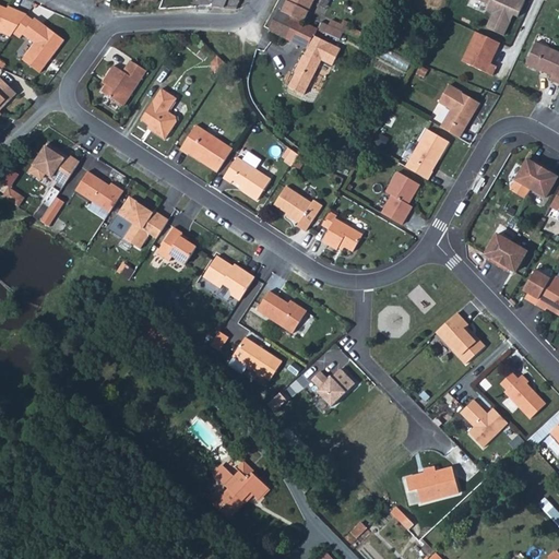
[(285,0),(282,7),(304,18),(311,0),(285,0)]
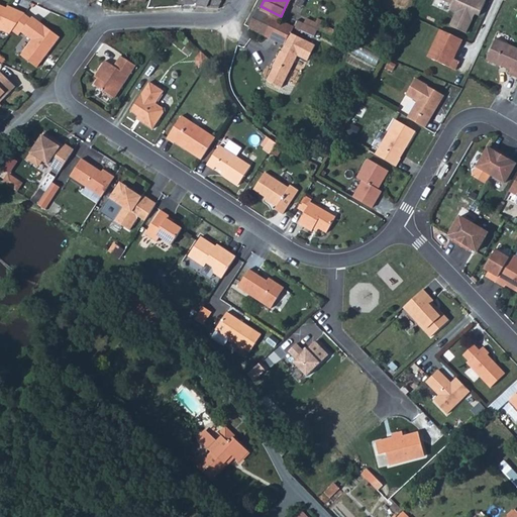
[(451,0),(453,1),(451,6),(456,9),(451,21),(468,28),(477,10),(480,11),(485,0),(451,0)]
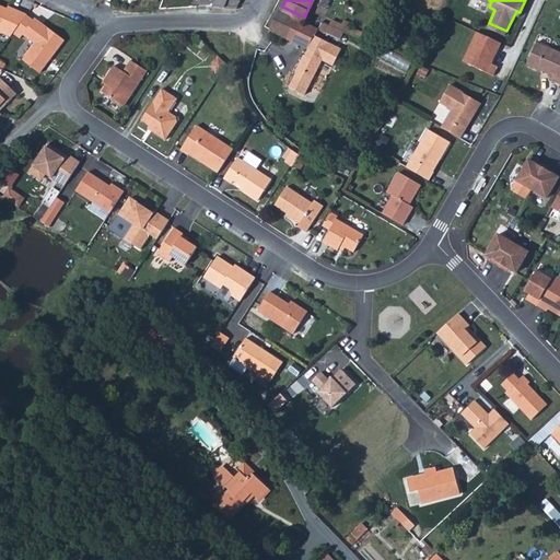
[(26,22),(32,14),(19,9),(18,11),(2,4),(0,2),(0,30),(15,36),(26,22)]
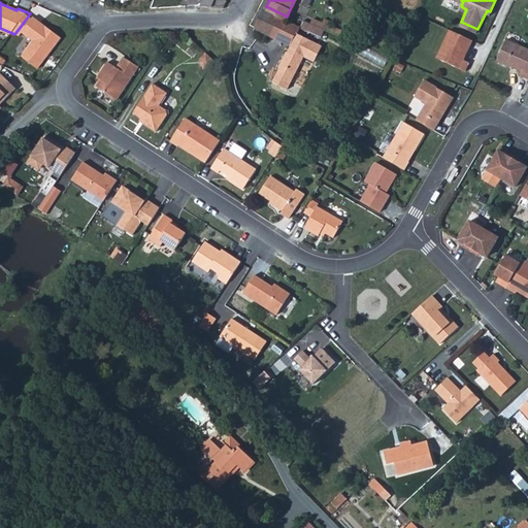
[(266,6),(264,6),(255,25),(281,38),(290,19),(287,17),(266,6)]
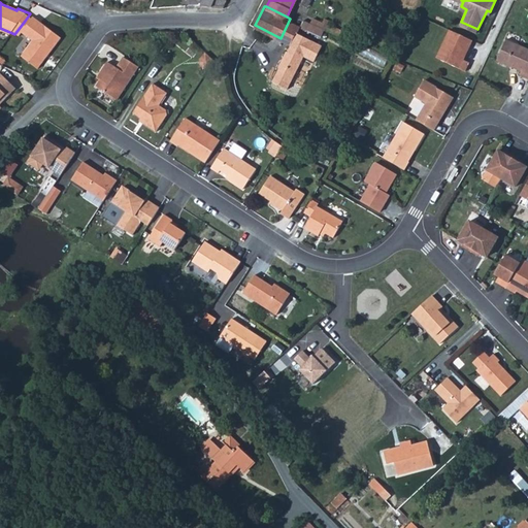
[(65,38),(37,17),(26,32),(37,41),(25,56),(41,68),(53,53),(65,38)]
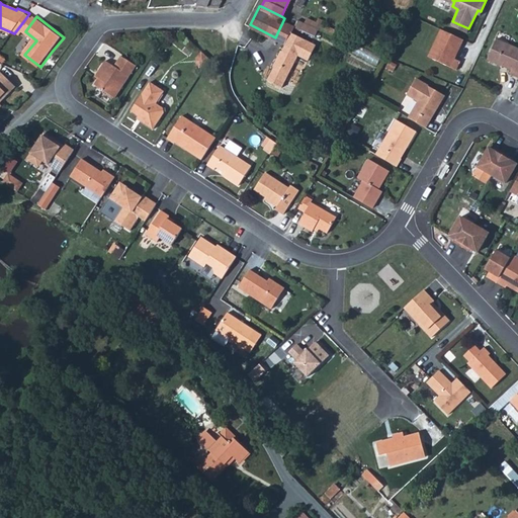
[(294,23),(293,23),(284,18),(275,37),(284,41),(281,47),(280,48),(272,64),(273,64),(266,76),(281,84),(292,62),(297,53),(308,58),(316,42),(291,29),(294,23)]
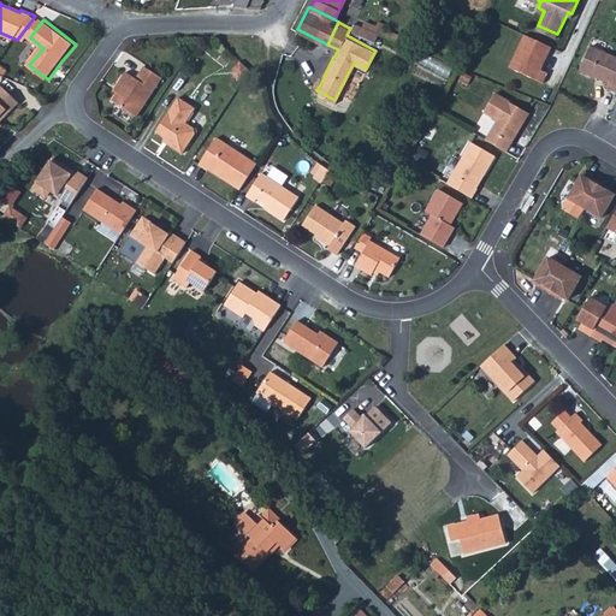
[(527,35),(511,70),(546,84),(551,73),(546,71),(556,48),(527,35)]
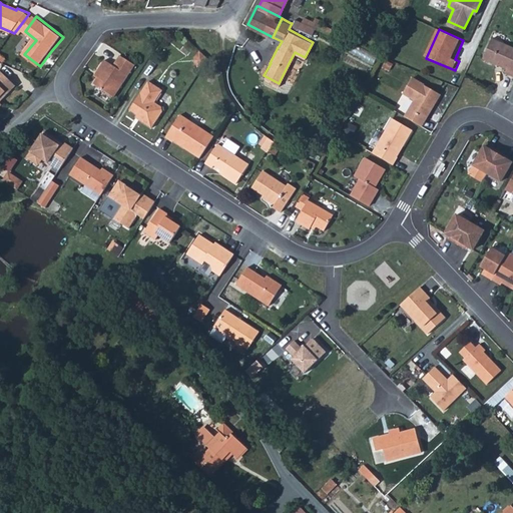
[(512,44),(492,35),(483,55),(507,66),(505,70),(510,72),(512,73),(512,44)]
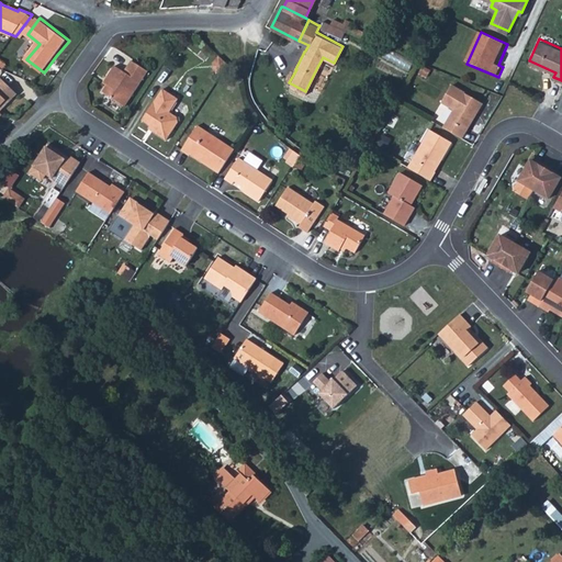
[(103,93),(126,108),(148,71),(133,62),(125,72),(115,67),(111,74),(107,81),(110,83),(103,93)]
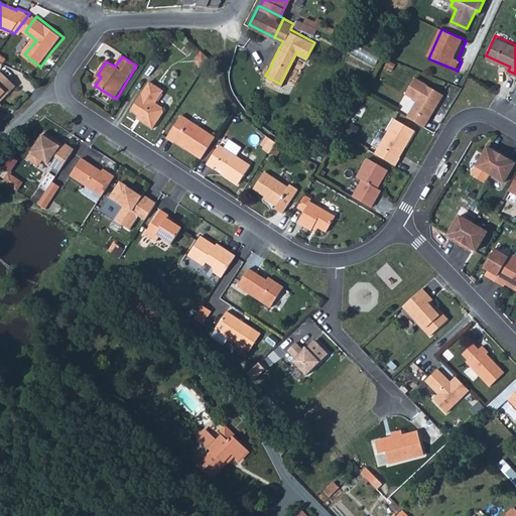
[(0,105),(9,96),(18,86),(3,71),(0,74),(0,105)]
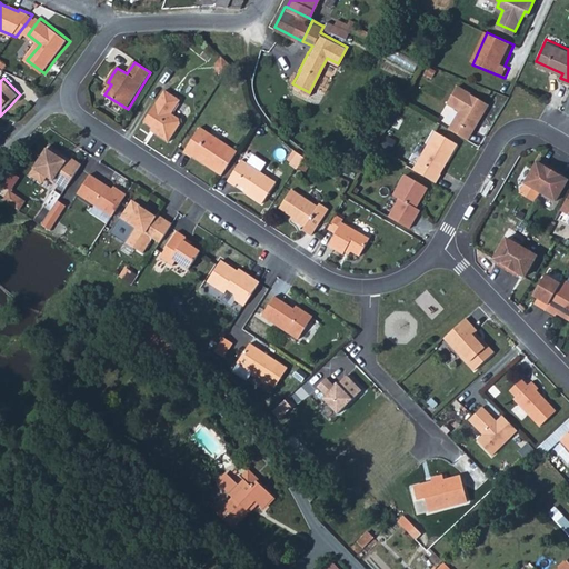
[(460,108),(449,126),(468,137),(479,119),(489,101),(457,82),(447,100),(460,108)]
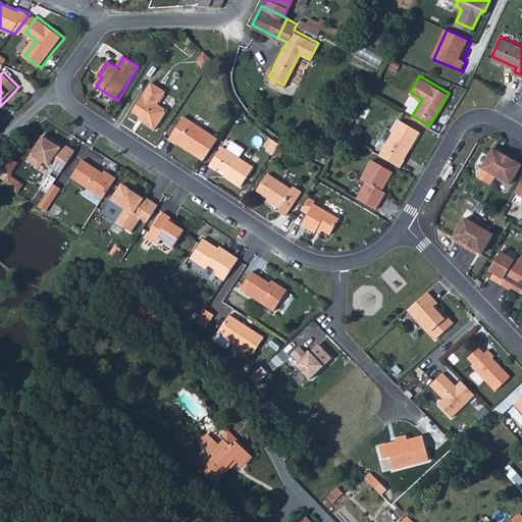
[(152,83),(133,112),(144,119),(143,122),(149,126),(156,131),(166,113),(165,109),(158,104),(166,92),(152,83)]
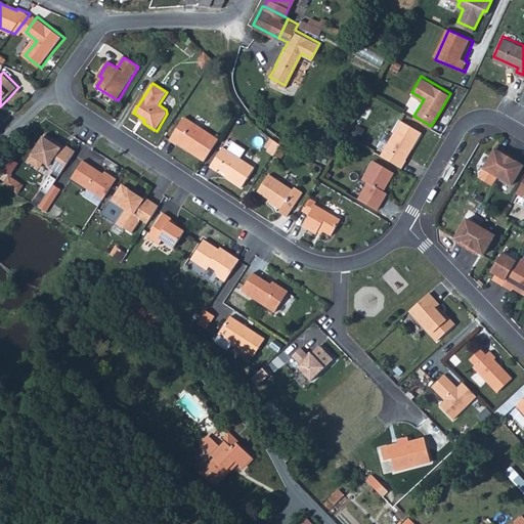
[(185,117),(170,140),(178,145),(180,142),(190,149),(189,151),(205,161),(219,139),(203,128),(185,117)]
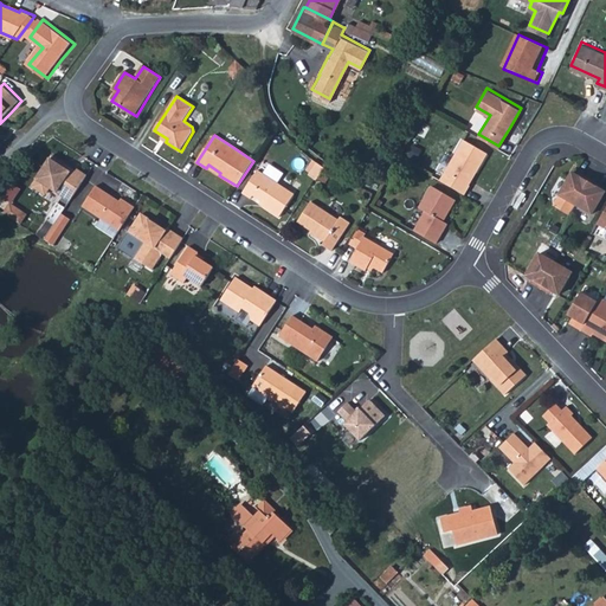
[(465,136),(440,179),(465,193),(468,188),(471,184),(468,182),(475,169),(477,171),(489,150),(465,136)]
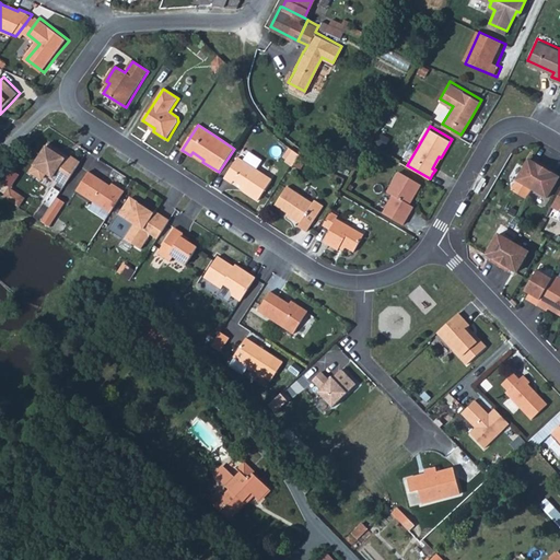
[(66,186),(82,163),(73,156),(70,162),(60,155),(62,152),(56,148),(50,143),(32,172),(41,178),(45,177),(48,174),(66,186)]
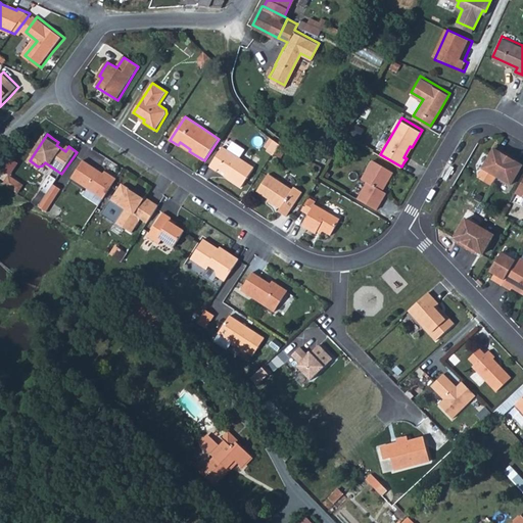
[(223,146),(210,167),(218,171),(220,169),(230,175),(229,178),(242,187),(255,167),(239,156),(223,146)]
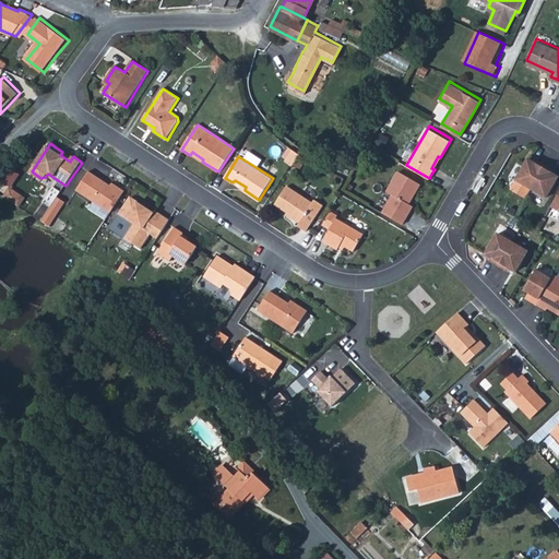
[(528,156),(516,177),(547,194),(558,174),(550,168),(552,166),(537,157),(536,161),(528,156)]
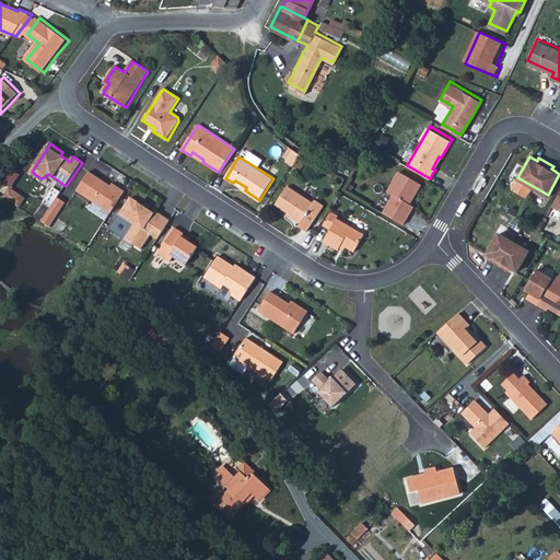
[(384,211),(405,223),(409,214),(415,205),(410,202),(422,183),(400,171),(388,190),(394,194),(384,211)]
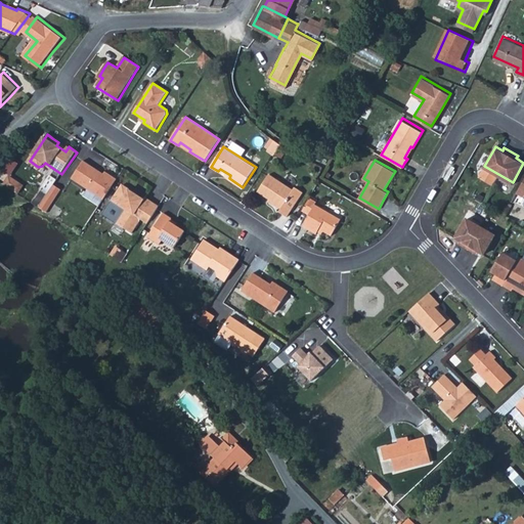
[(104,200),(118,180),(111,175),(108,177),(96,169),(84,161),(73,178),(104,200)]
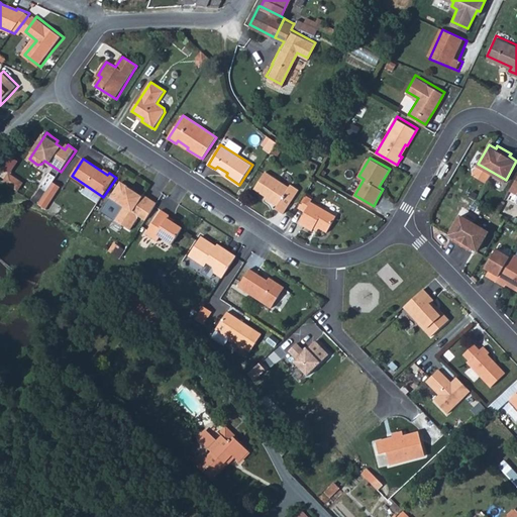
[(276,208),(284,213),(300,189),(292,184),(290,187),(278,179),(266,172),(254,189),(272,199),(270,201),(278,206),(276,208)]
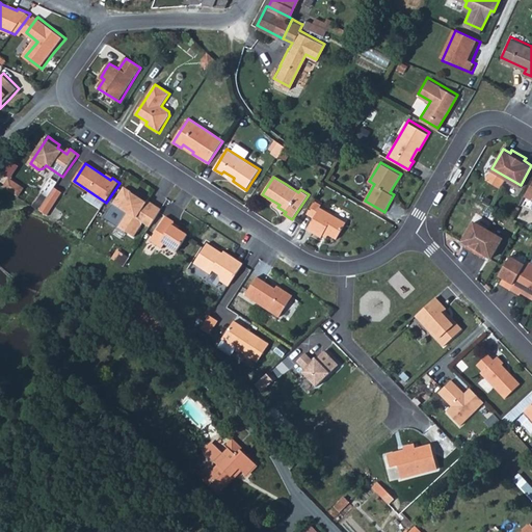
[(5,189),(22,197),(27,188),(11,180),(5,189)]
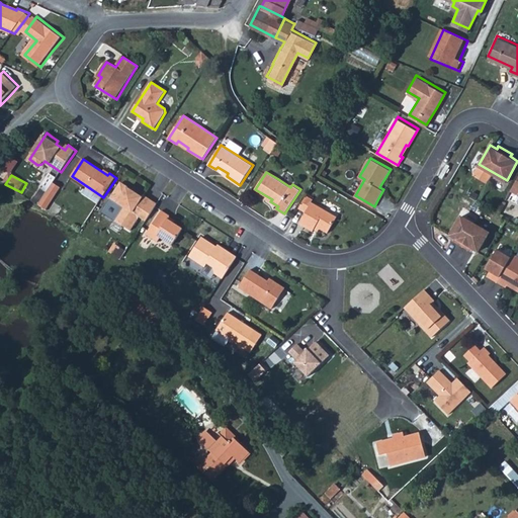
[(132,190),(121,183),(110,199),(123,208),(114,221),(131,231),(151,200),(144,196),(143,197),(132,190)]
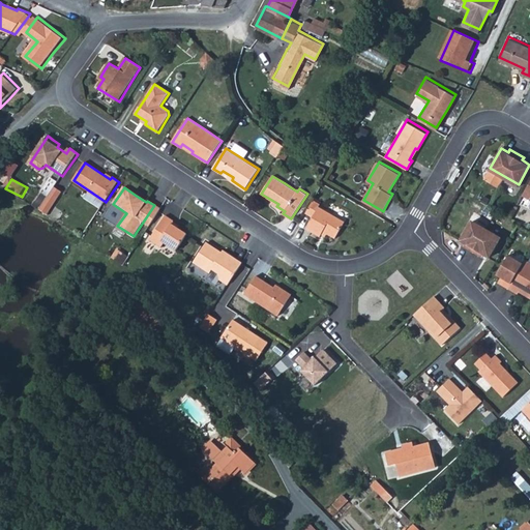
[(314,216),(307,228),(321,236),(324,230),(330,234),(336,237),(346,221),(320,206),(321,203),(314,199),(306,212),(314,216)]
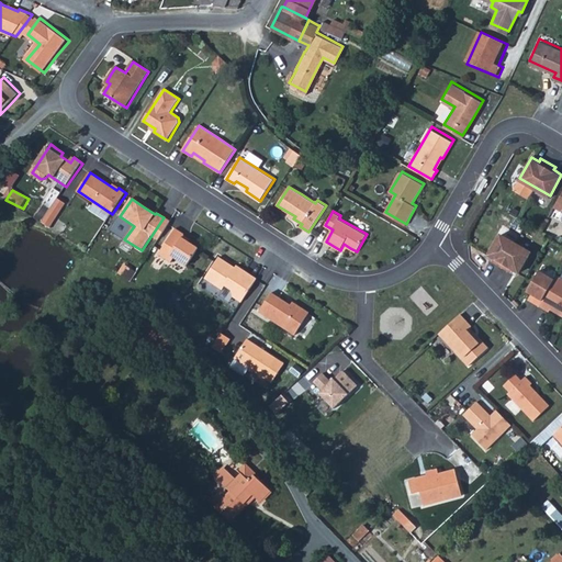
[(176,229),(158,255),(171,263),(175,258),(187,267),(199,249),(191,244),(182,238),(184,235),(176,229)]
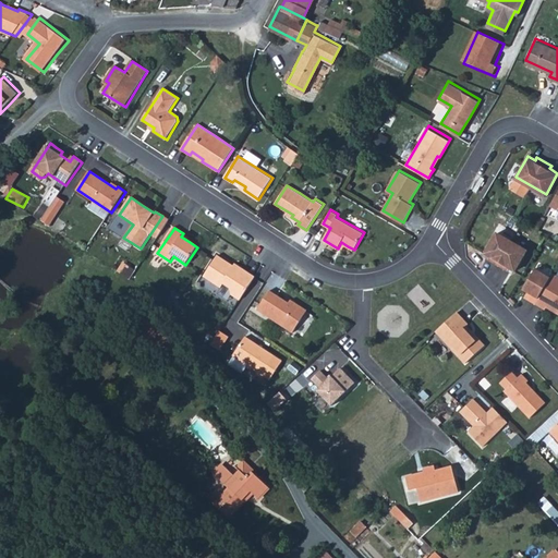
[(528,247),(497,230),(485,251),(493,255),(492,258),(506,266),(507,264),(516,268),(522,257),(528,247)]
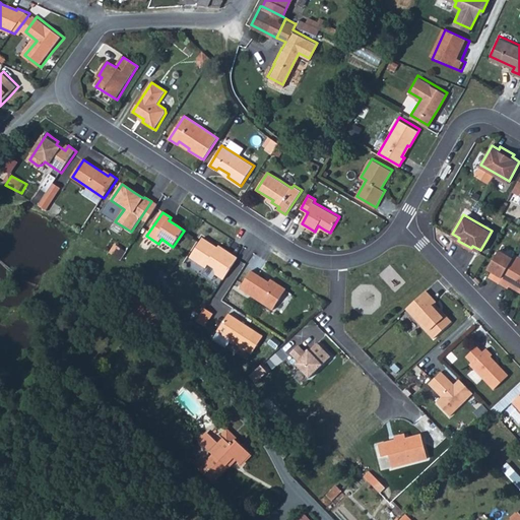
[(212,245),(202,239),(189,258),(205,269),(208,265),(214,269),(215,275),(222,280),(238,259),(222,249),(221,251),(212,245)]
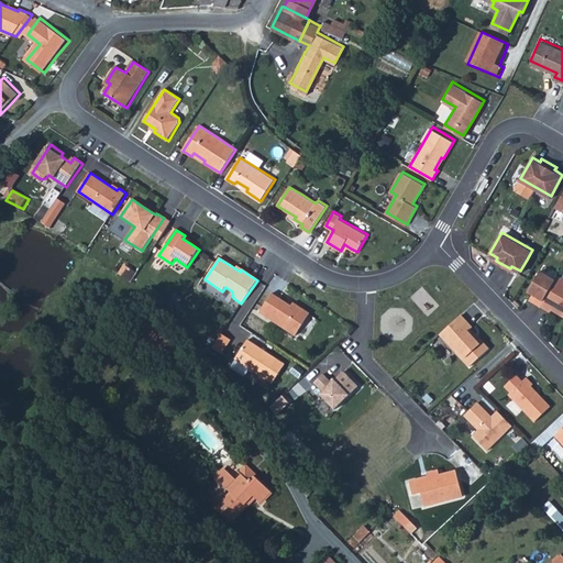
[(540,268),(528,289),(532,291),(536,294),(534,297),(552,307),(562,312),(562,275),(558,273),(555,276),(540,268)]
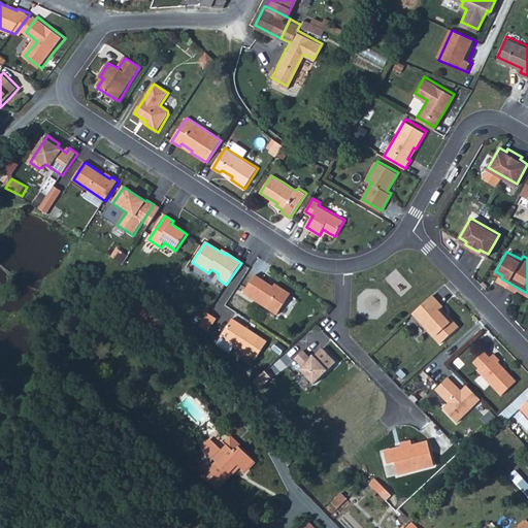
[(497,278),(517,290),(518,288),(501,278),(502,275),(499,273),(497,278)]
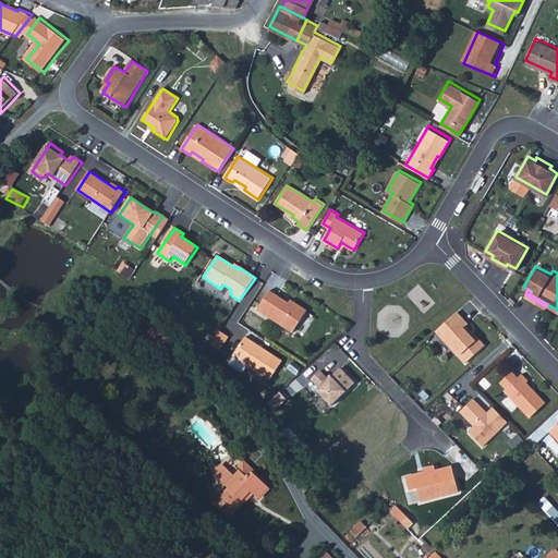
[(269,291),(256,310),(291,334),(306,312),(300,307),(294,304),(292,306),(269,291)]
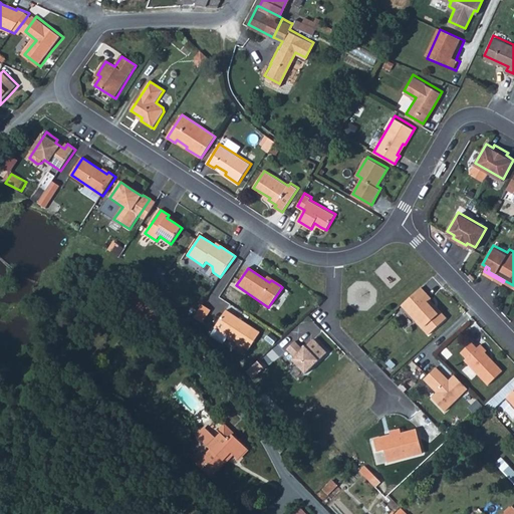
[(405,313),(426,337),(444,322),(436,313),(428,304),(430,302),(419,290),(407,301),(412,307),(405,313)]
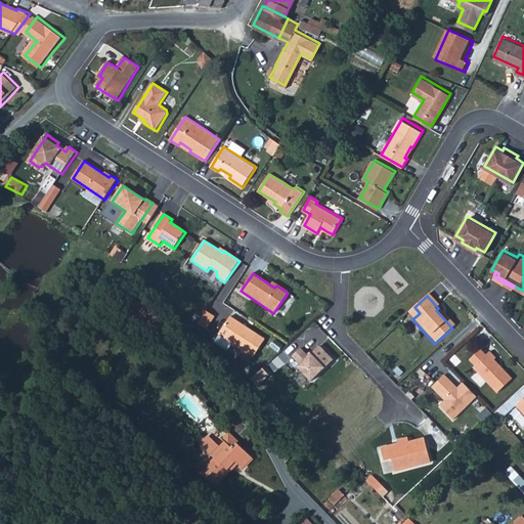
[(144,309),(157,319),(162,314),(146,299),(141,304),(145,308),(144,309)]
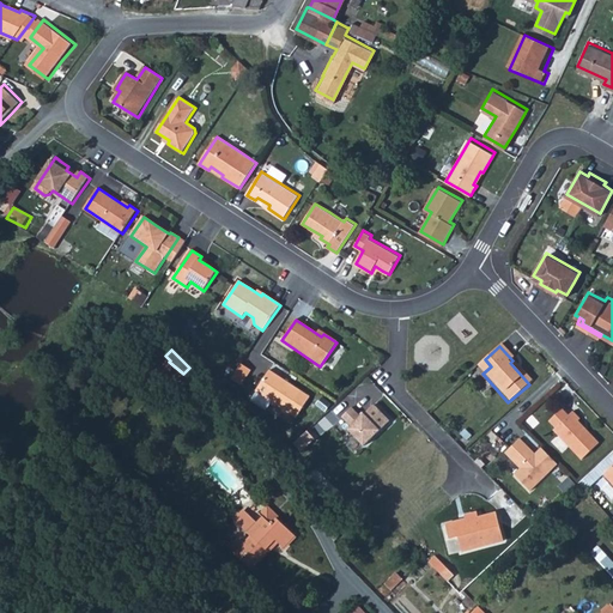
[(169,362),(164,357),(151,368),(156,374),(169,362)]
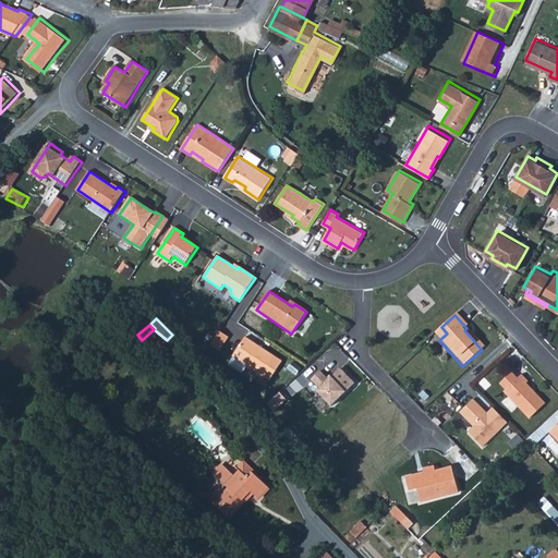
[(441,327),(434,335),(439,340),(447,334),(441,327)]
